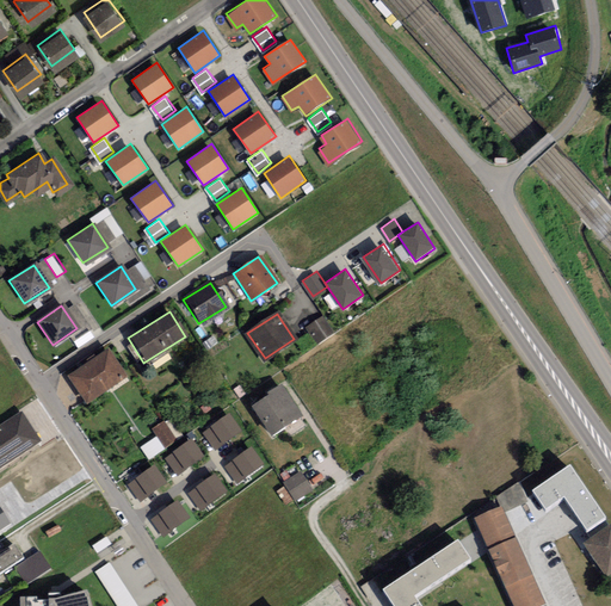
[(320,316),(304,327),(316,342),(332,331),(320,316)]
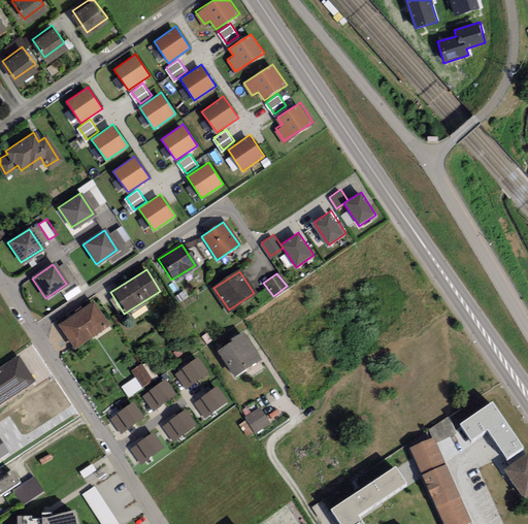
[(58,327),(72,348),(106,325),(92,303),(58,327)]
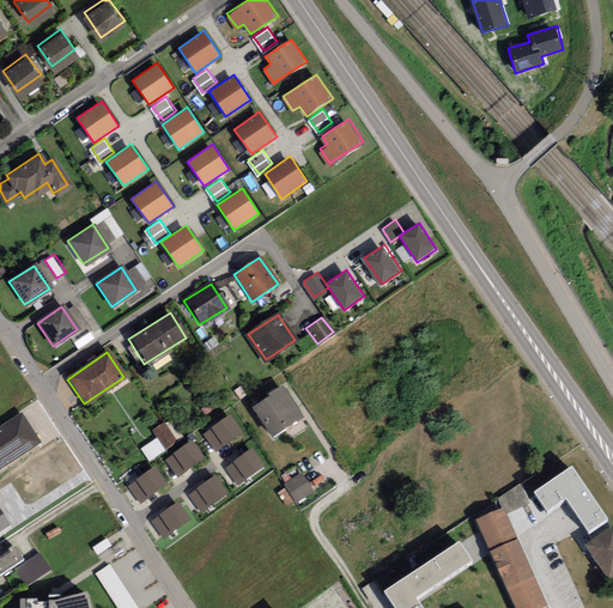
[(278,389),(253,407),(273,437),(298,419),(278,389)]
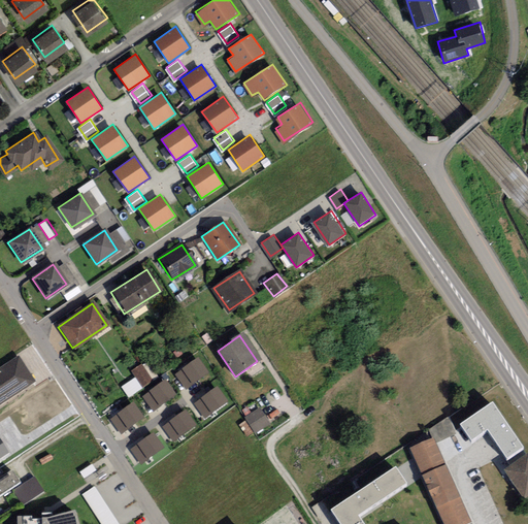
[(0,400),(32,381),(17,356),(0,366),(0,400)]
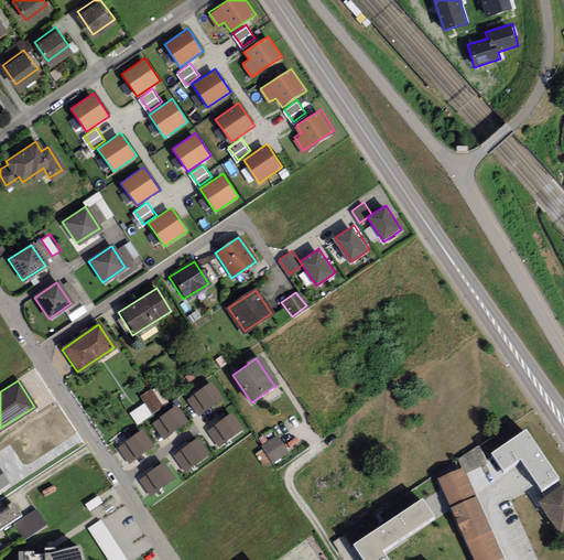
[(224,398),(212,380),(187,398),(198,415),(224,398)]
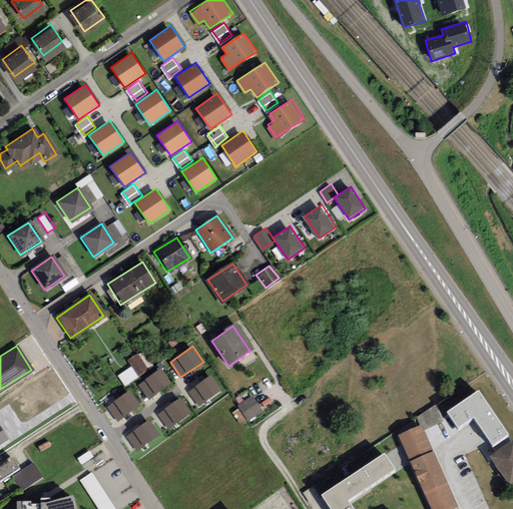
[(135,353),(127,359),(137,374),(145,369),(135,353)]
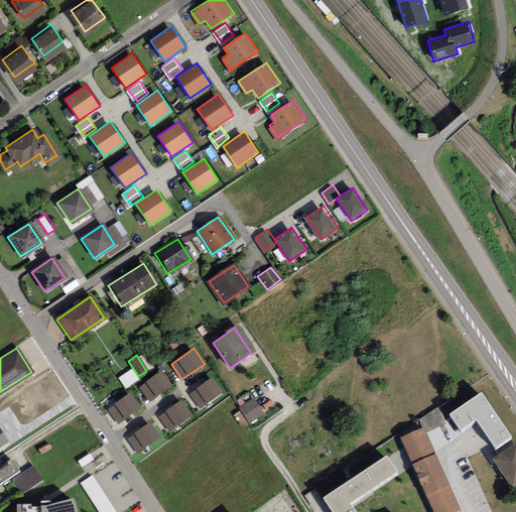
[(172,385),(161,370),(139,386),(149,401),(172,385)]
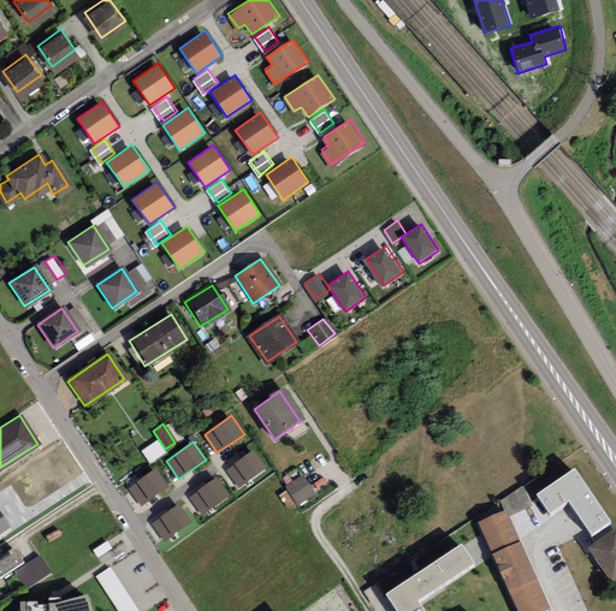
[(266,467),(254,449),(226,468),(240,486),(266,467)]
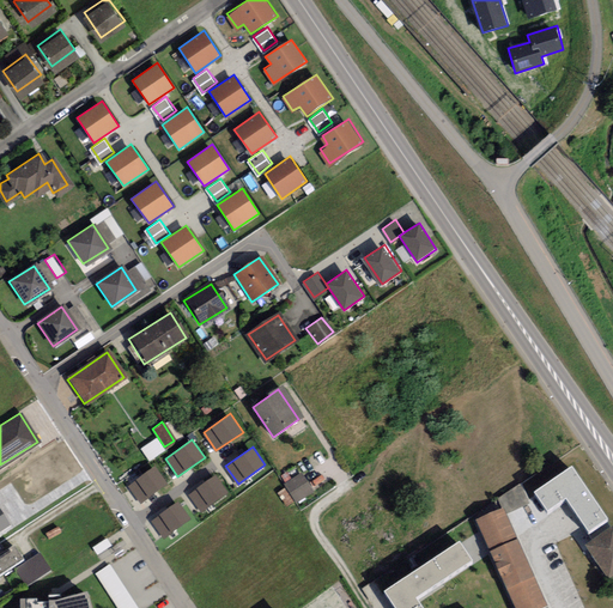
[(168,484),(155,464),(128,484),(140,502),(168,484)]
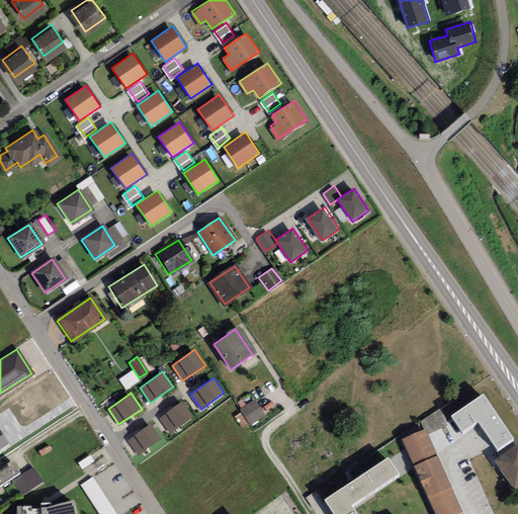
[(252,400),(240,408),(249,422),(261,414),(252,400)]
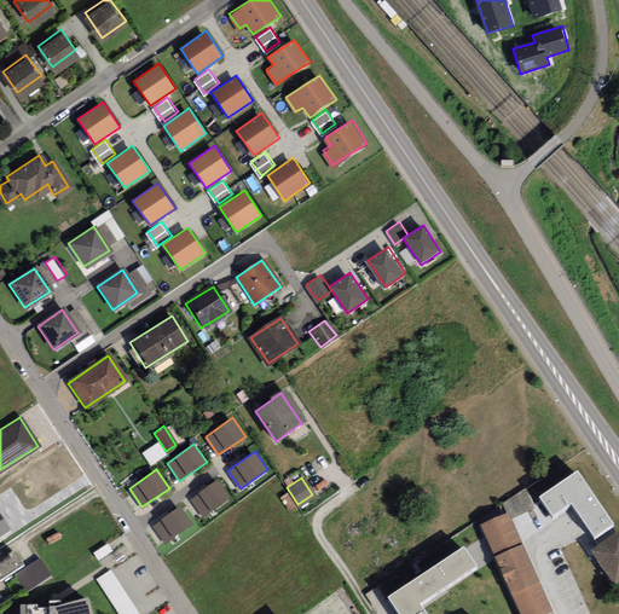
[(231,497),(218,479),(191,498),(203,516),(231,497)]
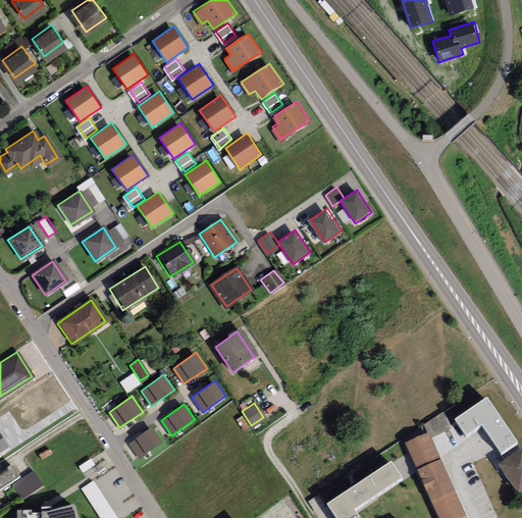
[(446,411),(430,418),(435,431),(452,424),(446,411)]
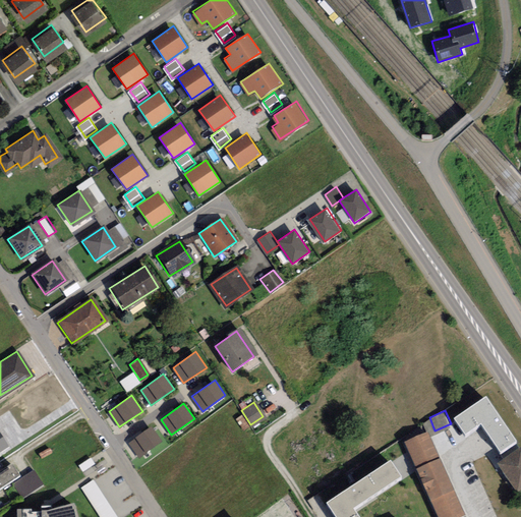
[(0,450),(12,443),(0,424),(0,450)]
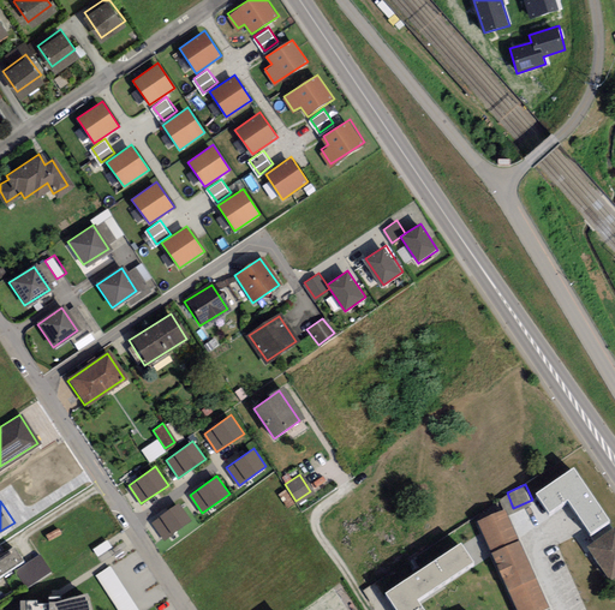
[(191,520),(179,501),(151,520),(165,538),(191,520)]
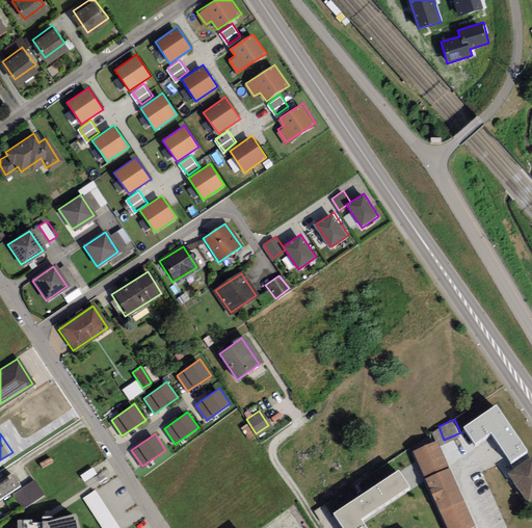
[(434,443),(413,452),(446,527),(472,527),(458,496),(452,482),(434,443)]
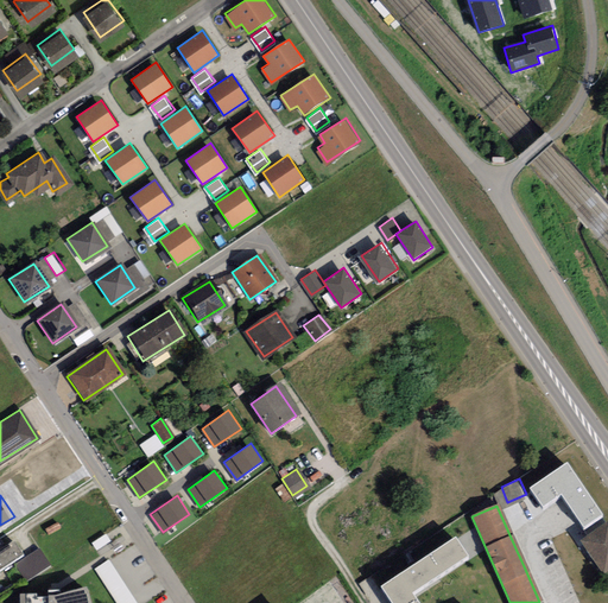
[(607,526),(606,524),(581,541),(602,571),(607,566),(607,526)]
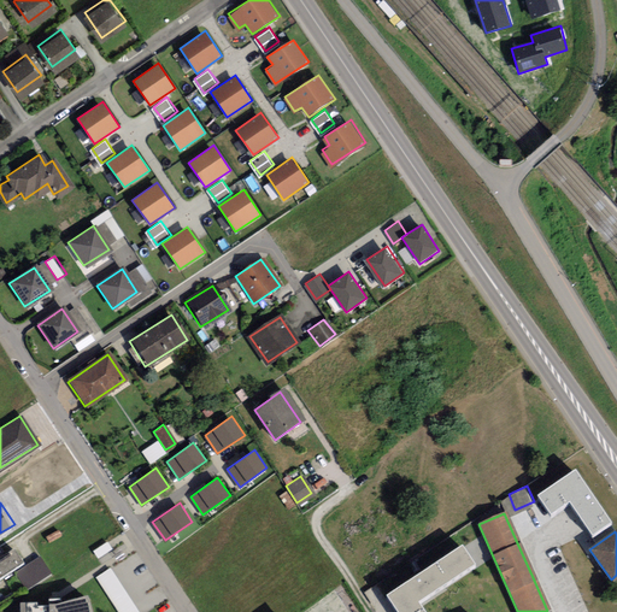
[(570,560),(560,540),(546,547),(542,537),(530,543),(544,572),(570,560)]
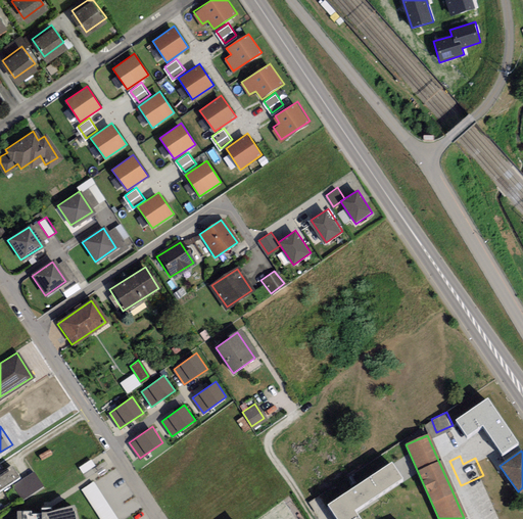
[(405,480),(392,463),(329,506),(337,518),(361,518),(355,512),(405,480)]
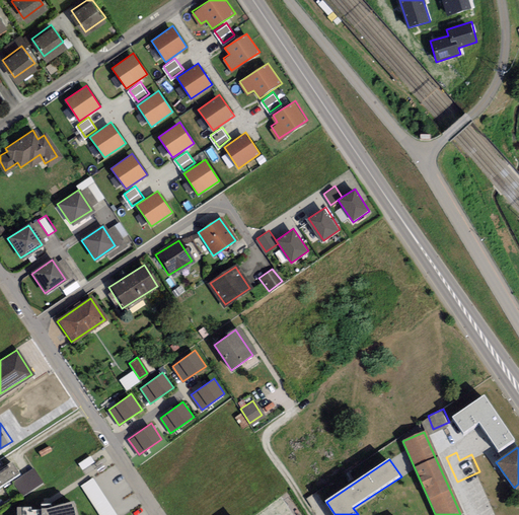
[(0,467),(0,484),(16,473),(9,462),(0,467)]
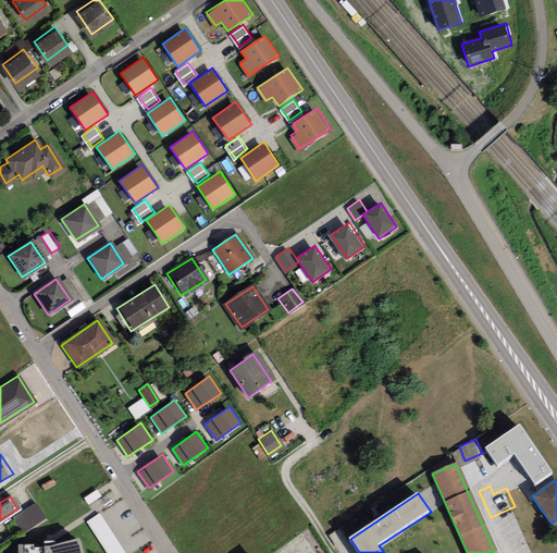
[(46,516),(36,501),(14,515),(24,530),(46,516)]
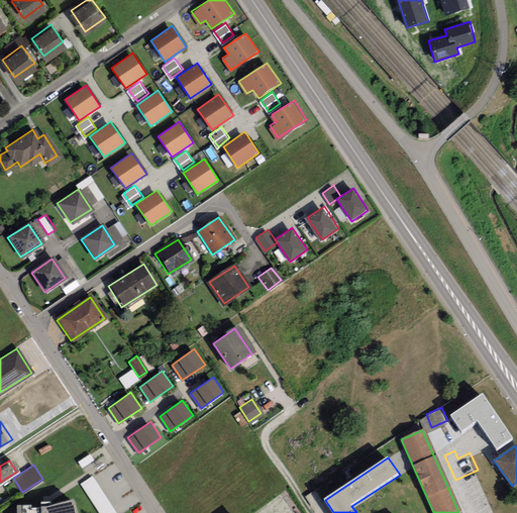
[(93,473),(80,481),(100,512),(114,512),(117,511),(93,473)]
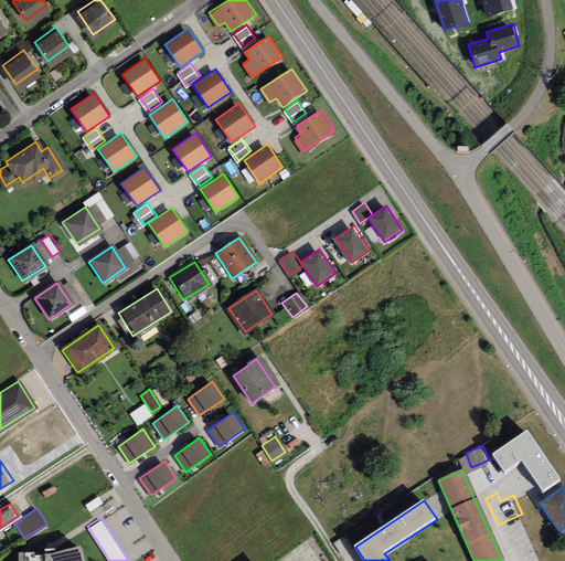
[(53,556),(25,556),(24,560),(83,560),(81,548),(53,556)]
